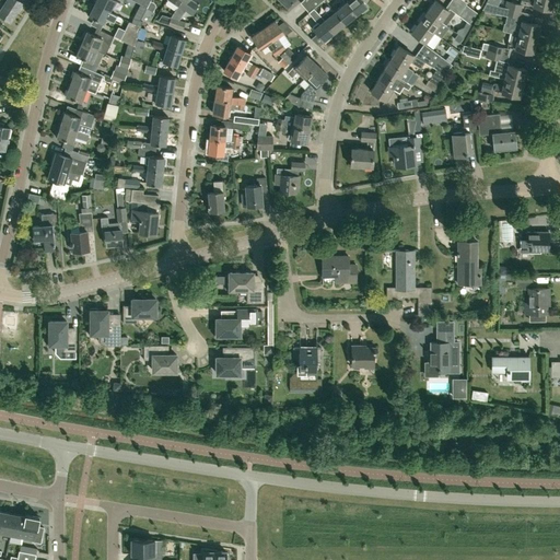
[(0,0),(0,1),(16,12),(16,11),(19,11),(22,7),(21,4),(22,2),(18,0),(0,0)]
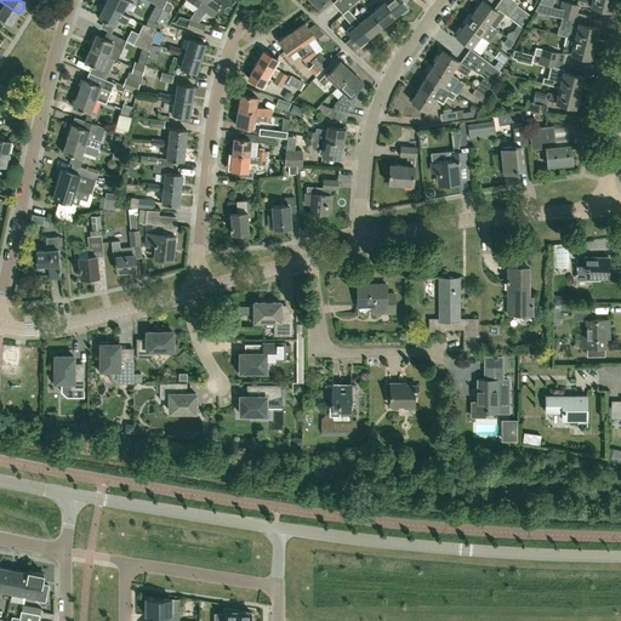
[(121,13),(127,0),(106,0),(104,4),(121,13)]
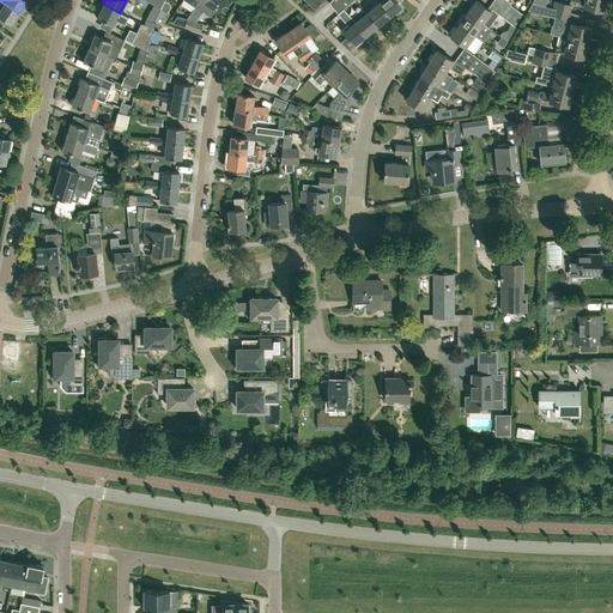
[(339,13),(352,1),(351,0),(343,0),(334,8),(339,13)]
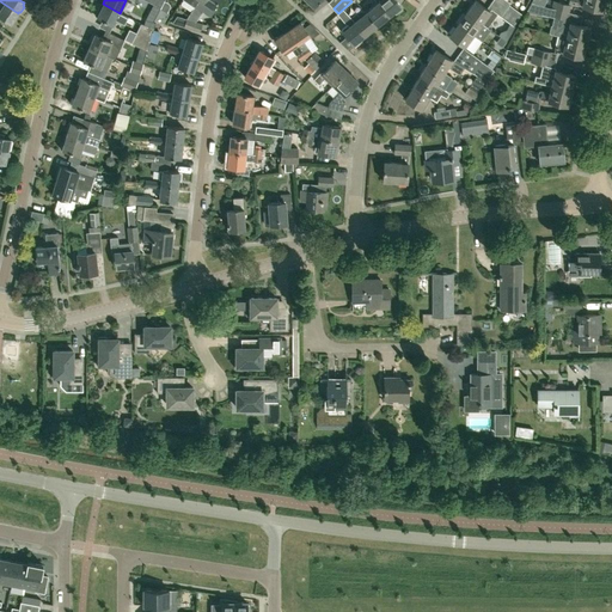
[(401,6),(396,0),(375,0),(378,2),(389,16),(395,11),(396,13),(402,8),(401,6)]
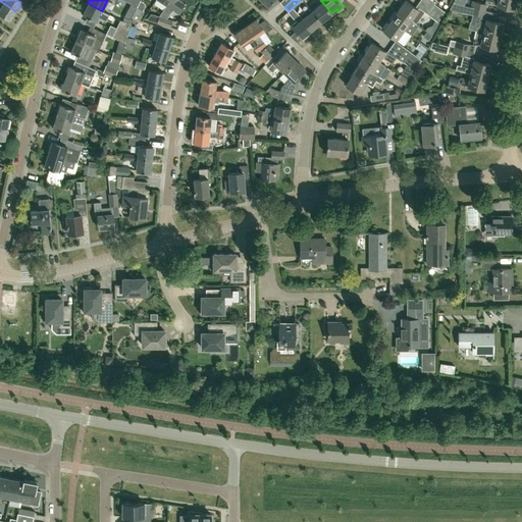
[(412,19),(416,22),(424,12),(406,0),(405,0),(399,9),(412,19)]
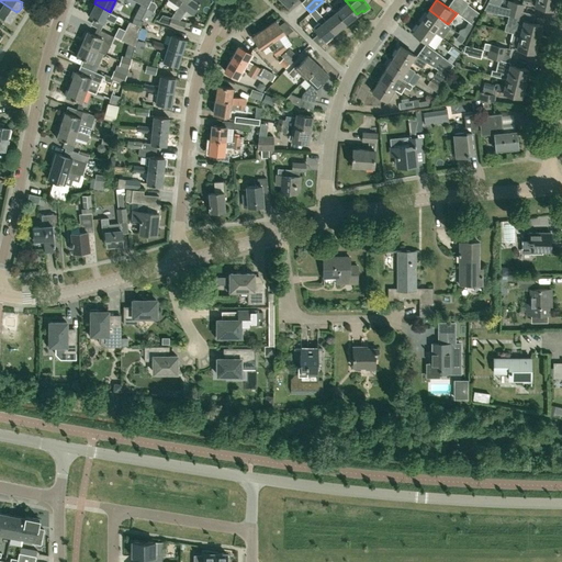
[(523,11),(524,4),(508,0),(506,7),(523,11)]
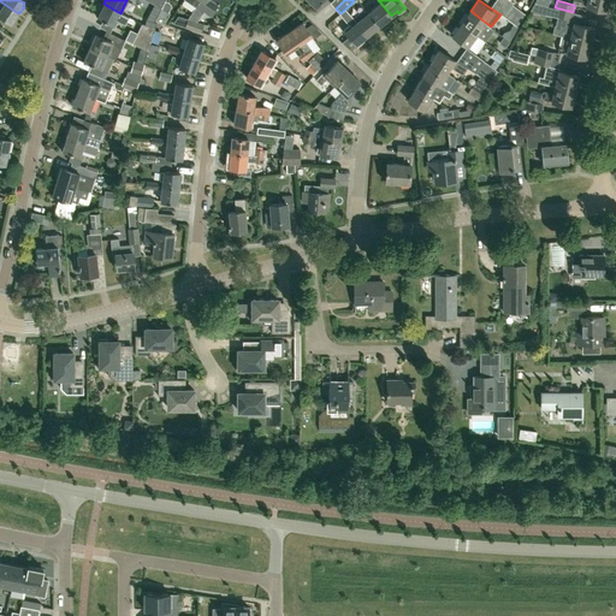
[(606,10),(608,0),(572,0),(572,3),(578,4),(606,10)]
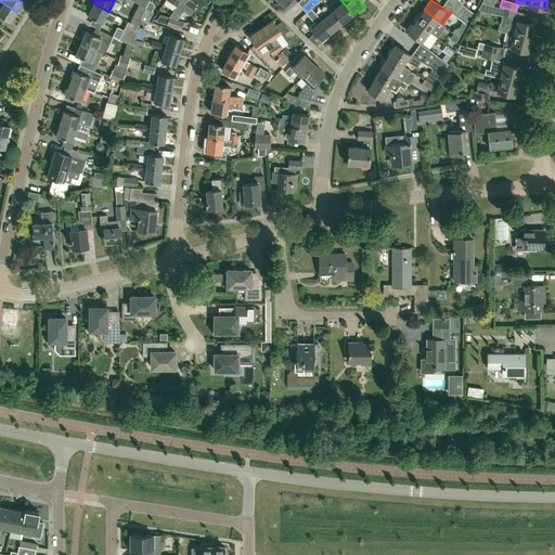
[(10,22),(16,12),(0,1),(0,7),(1,8),(0,9),(0,18),(2,21),(3,18),(10,22)]
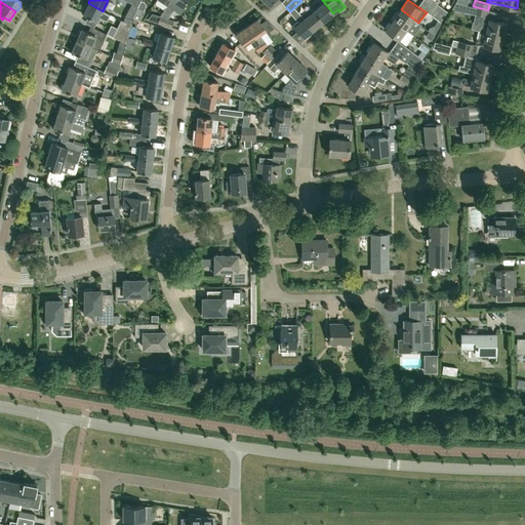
[(323,22),(333,13),(324,2),(314,10),(323,22)]
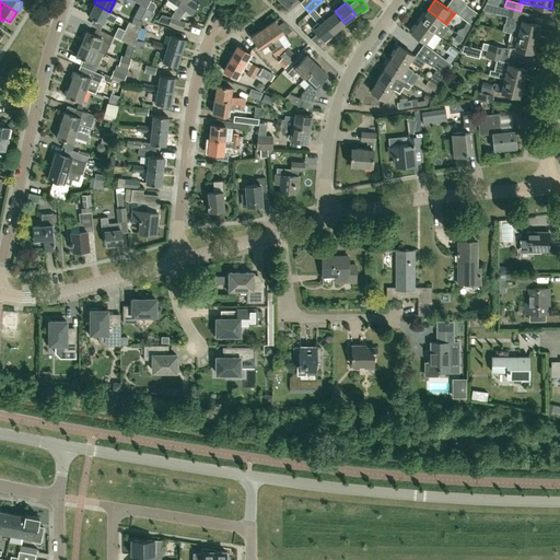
[(109,12),(94,3),(91,9),(90,8),(86,14),(89,15),(88,15),(103,24),(106,18),(113,22),(116,15),(109,12)]
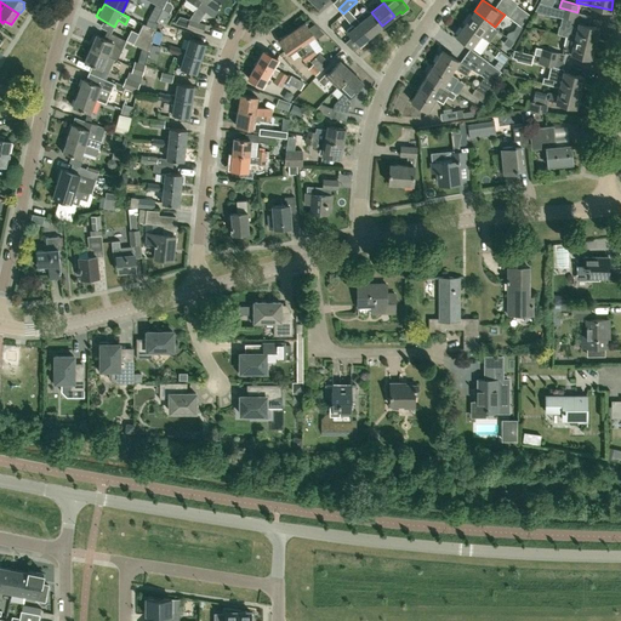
[(525,20),(529,13),(517,5),(513,10),(525,20)]
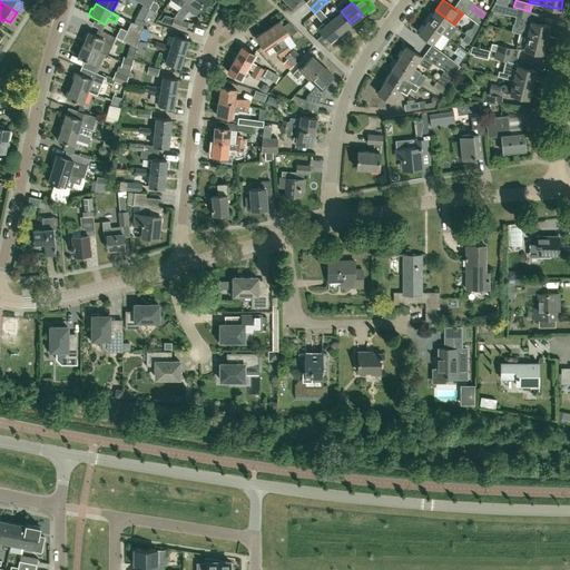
[(520,32),(546,39),(549,25),(540,22),(528,20),(530,11),(513,7),(505,6),(504,12),(512,15),(516,16),(513,25),(512,31),(520,33),(520,32)]
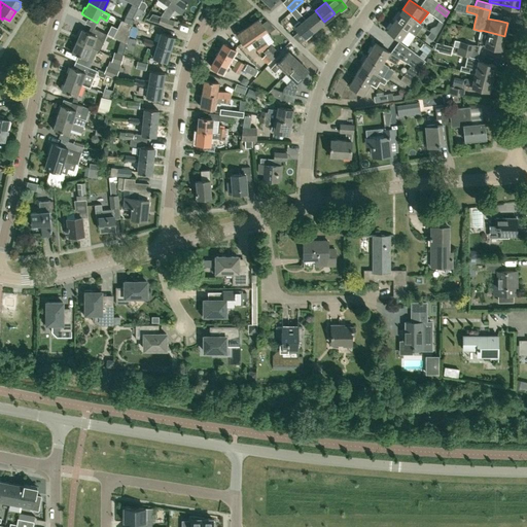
[(315,30),(306,19),(305,19),(302,15),(295,7),(291,11),(290,11),(299,22),(293,25),(295,27),(304,38),(305,37),(306,39),(311,35),(310,34),(315,30)]
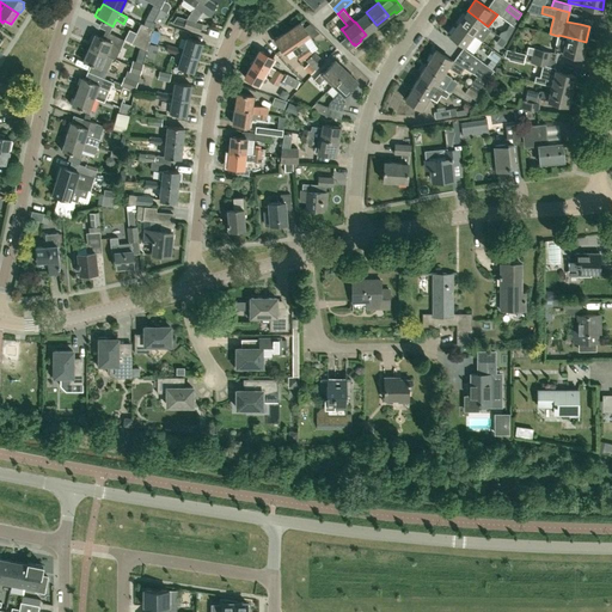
[(513,25),(518,19),(506,10),(501,16),(513,25)]
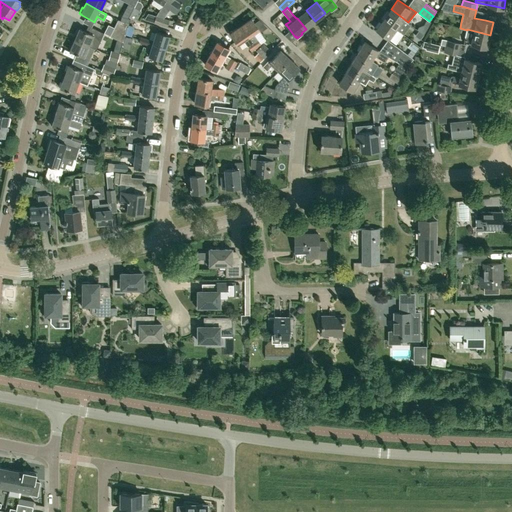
[(128,17),(137,19),(140,13),(133,9),(128,17)]
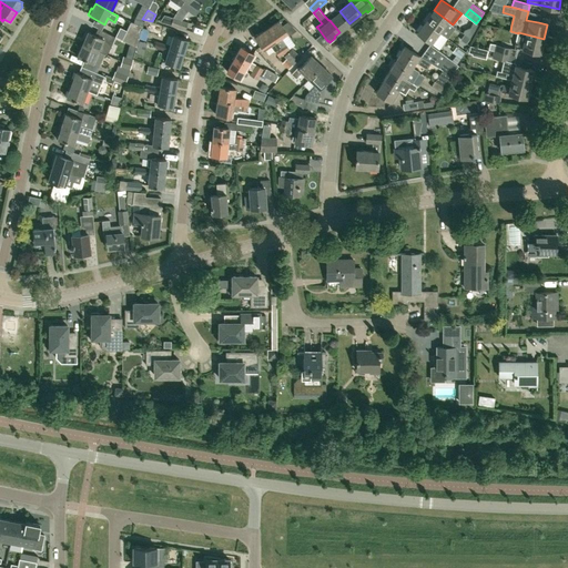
[(340,11),(338,10),(333,14),(331,12),(325,17),(328,20),(330,20),(340,32),(350,23),(340,11)]
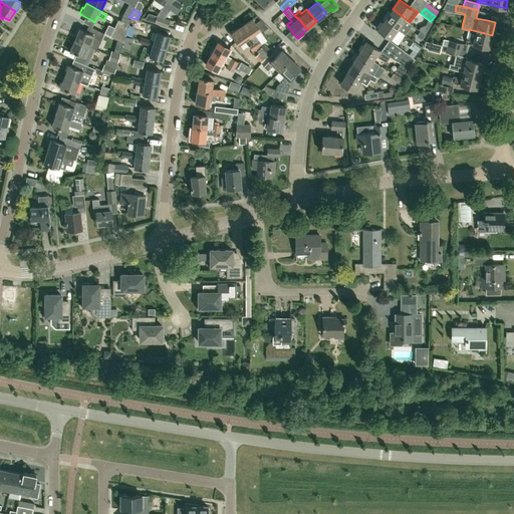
[(399,29),(406,19),(393,9),(386,19),(399,29)]
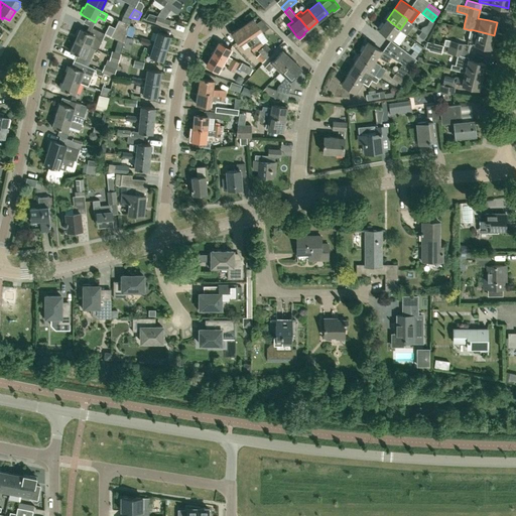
[(145,19),(149,21),(154,22),(157,15),(151,14),(148,13),(145,19)]
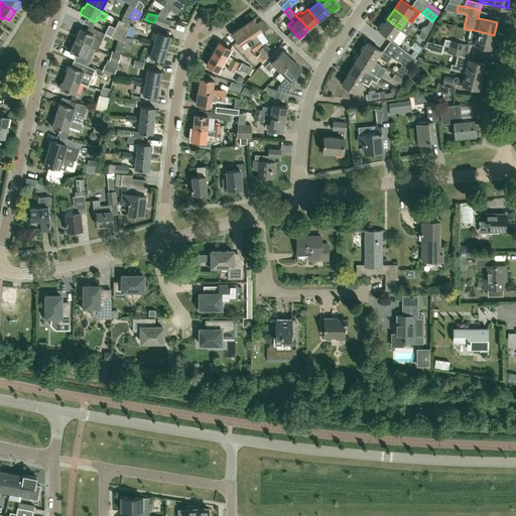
[(170,19),(157,15),(154,22),(168,27),(170,19)]
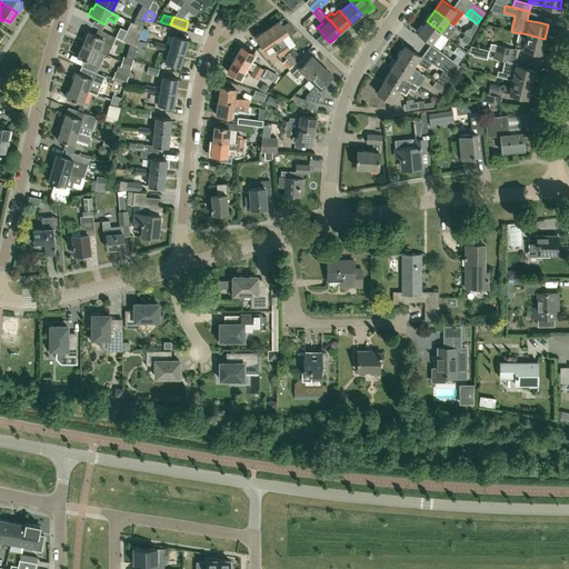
[(286,53),(290,50),(285,43),(286,42),(281,37),(288,32),(279,20),(267,28),(277,41),(286,53)]
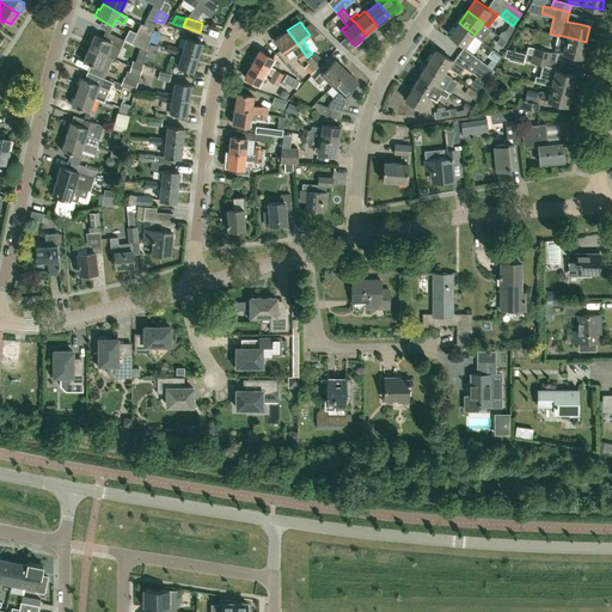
[(465,47),(475,35),(459,23),(450,35),(465,47)]
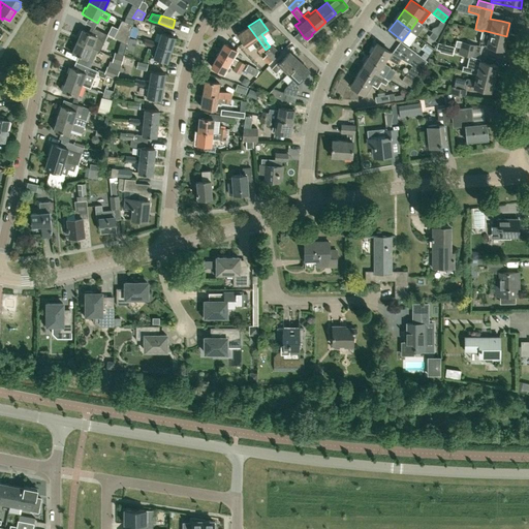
[(127,43),(131,28),(133,24),(123,22),(121,21),(114,37),(119,40),(127,43)]
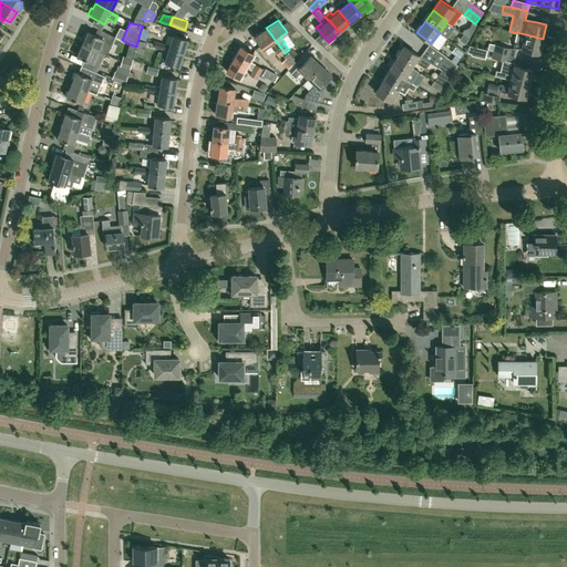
[(285,53),(276,41),(266,28),(255,37),(264,49),(269,45),(274,51),(274,50),(278,58),(285,53)]
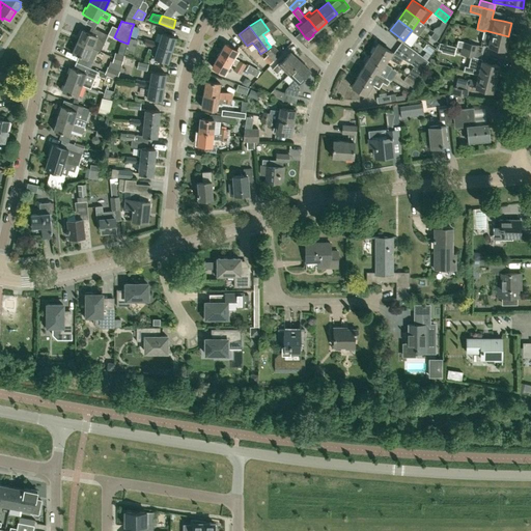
[(91,48),(91,47),(96,35),(82,29),(77,40),(91,48)]
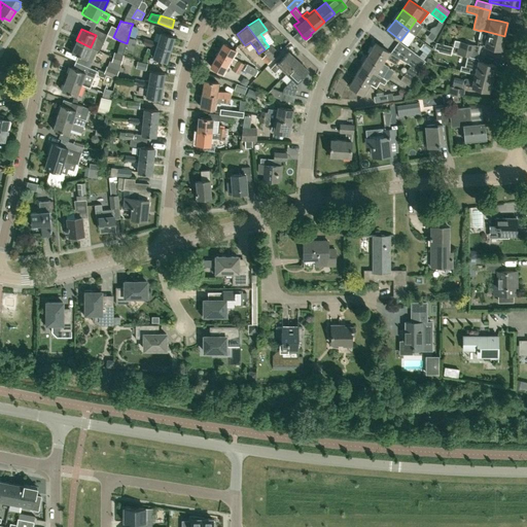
[(501,48),(504,36),(481,30),(481,31),(479,37),(480,37),(478,43),(501,48)]
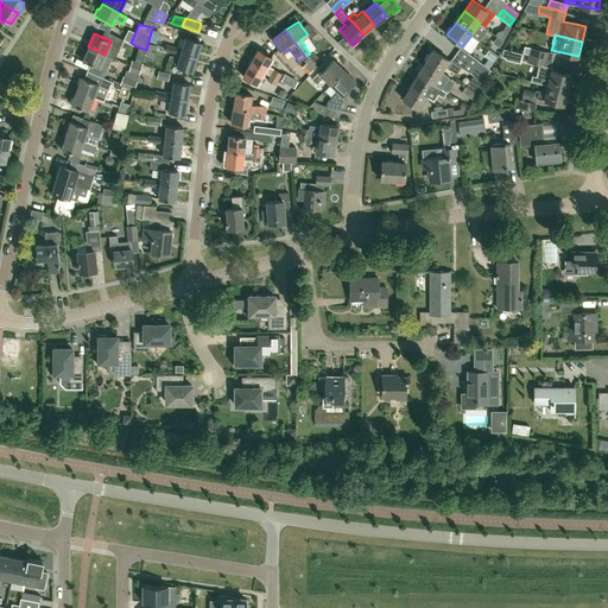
[(196,56),(201,42),(185,37),(182,49),(166,44),(165,46),(196,56)]
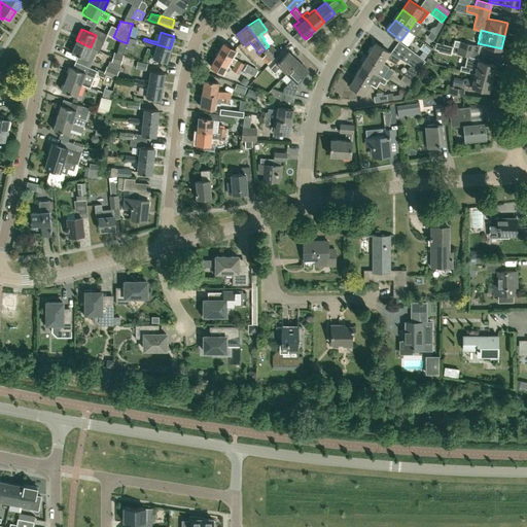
[(432,40),(436,35),(431,32),(427,36),(432,40)]
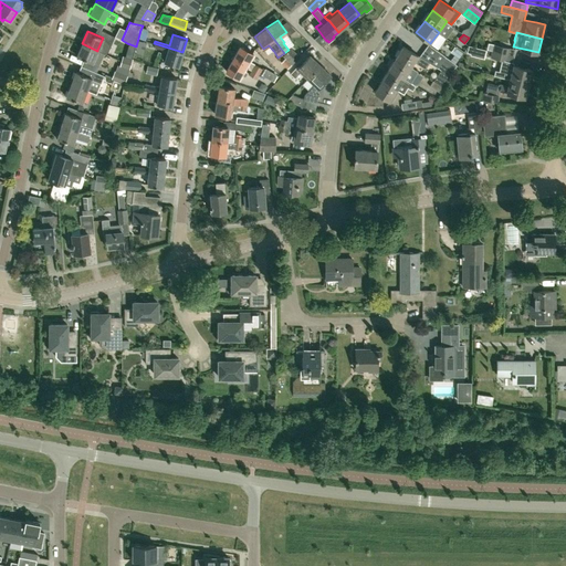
[(97,73),(97,72),(92,70),(95,64),(98,65),(104,53),(97,50),(97,51),(82,43),(76,55),(83,59),(86,60),(83,66),(85,67),(97,73)]
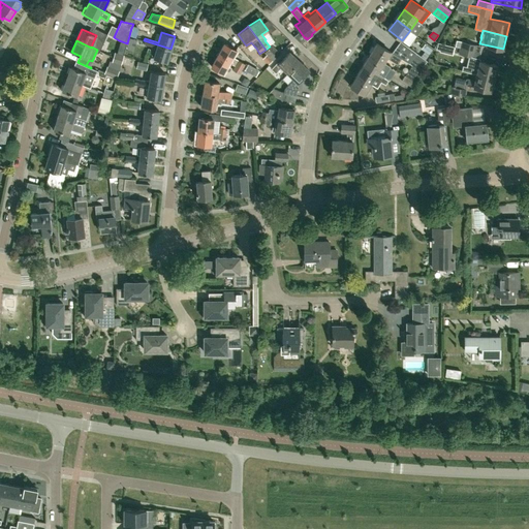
[(166,62),(170,49),(144,40),(143,43),(156,48),(153,58),(166,62)]
